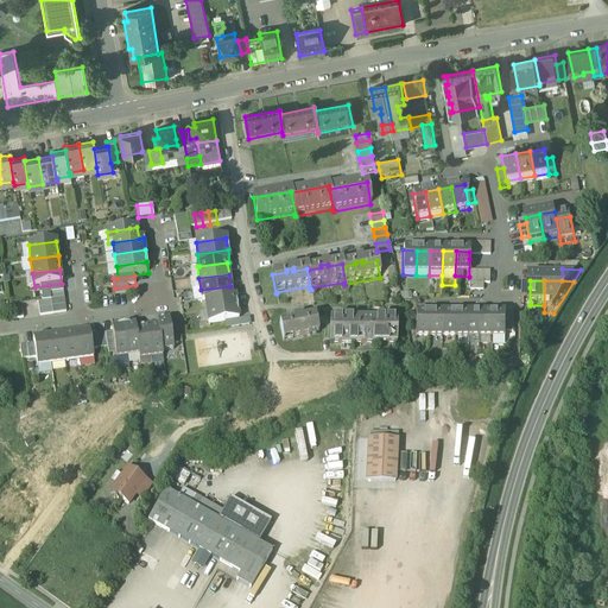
[(49,285),(50,295),(63,292),(62,284),(49,285)]
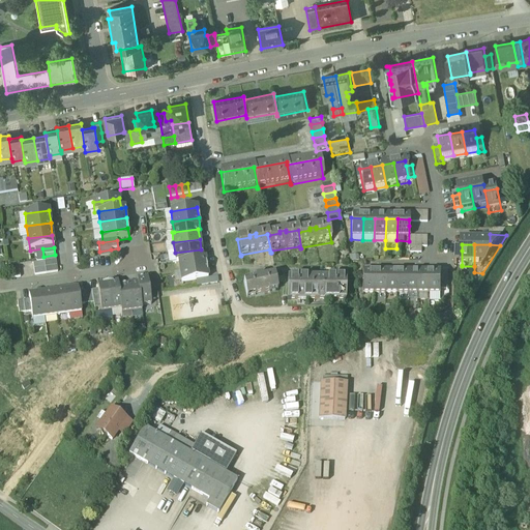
[(201,249),(175,253),(176,263),(179,263),(203,260),(201,249)]
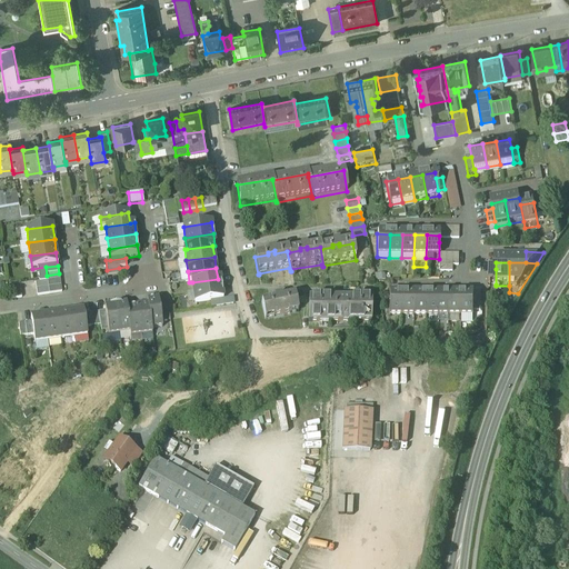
[(218,279),(192,282),(193,293),(222,289),(220,278),(218,279)]
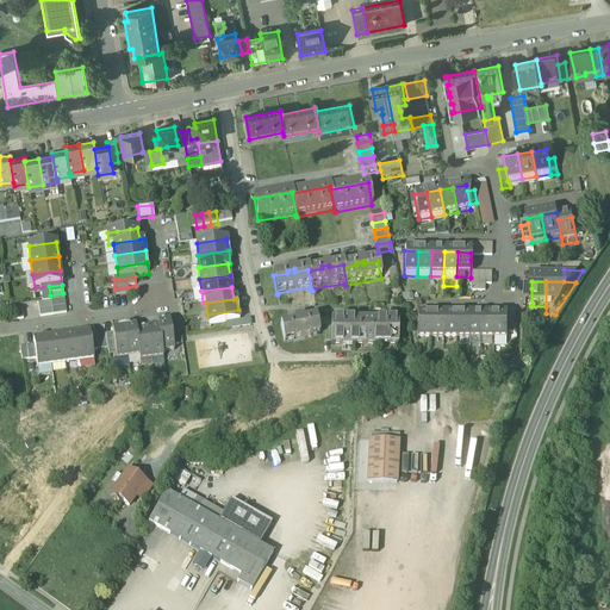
[(238,310),(207,315),(209,327),(240,322),(238,310)]
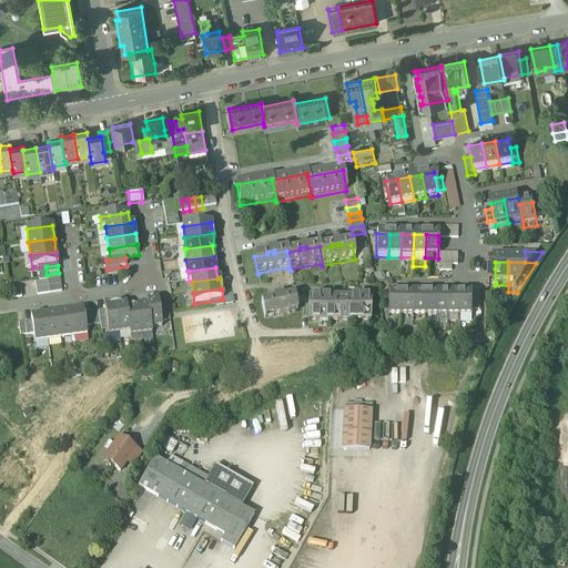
[(401,296),(388,296),(387,320),(401,320),(401,296)]
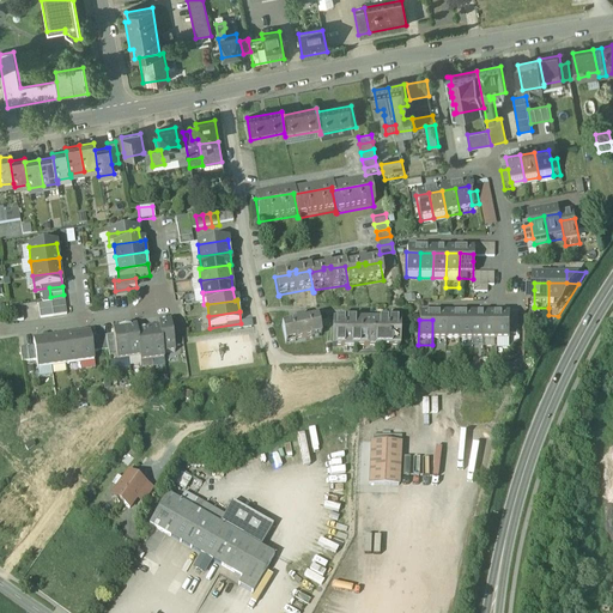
[(445,320),(432,320),(432,345),(445,345),(445,320)]
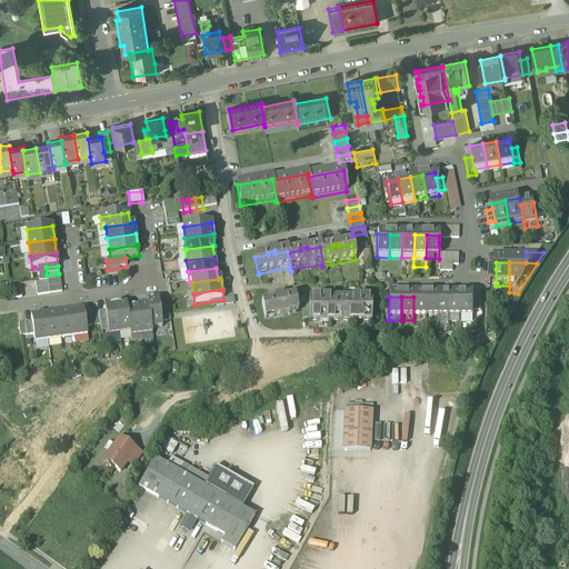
[(426,297),(413,297),(413,320),(426,320),(426,297)]
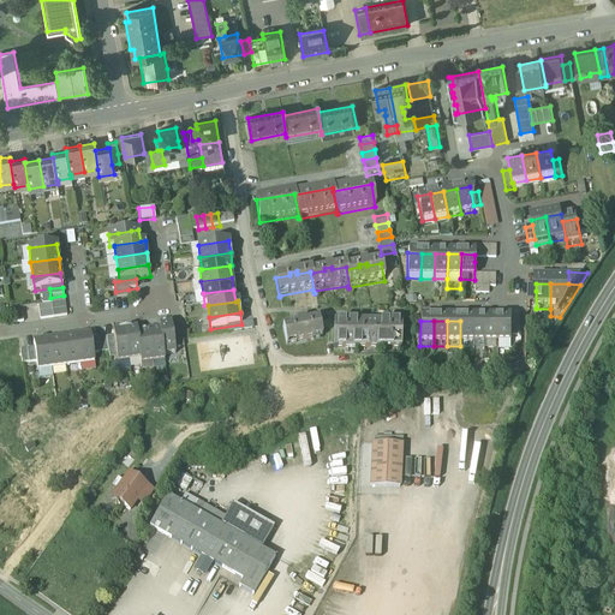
[(473,322),(460,321),(460,346),(473,347),(473,322)]
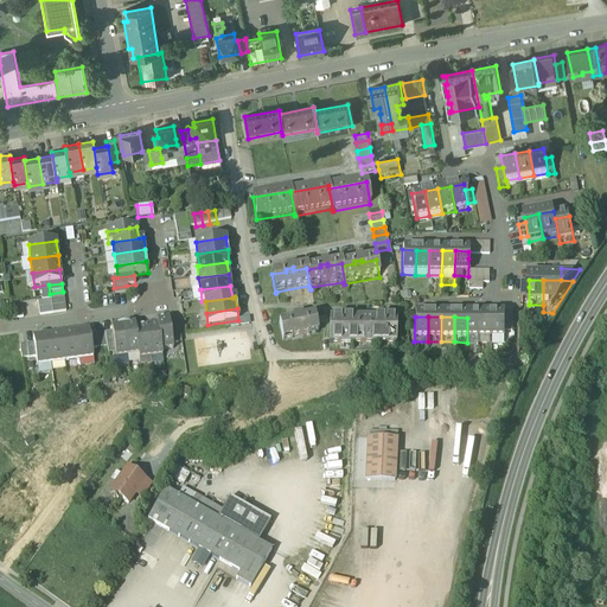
[(314,318),(300,321),(300,318),(293,319),(294,323),(280,325),(282,342),(292,339),(292,342),(310,338),(310,336),(318,334),(314,318)]
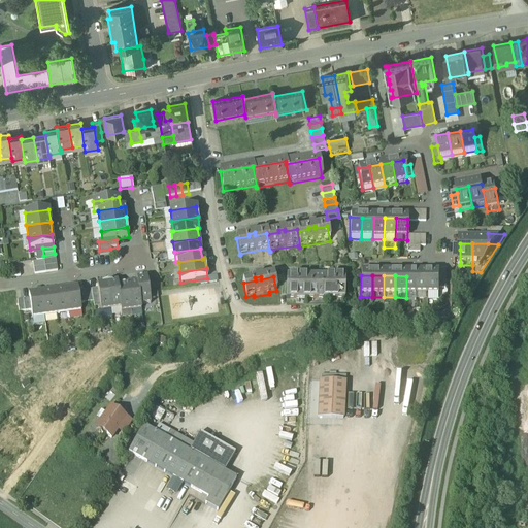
[(418,276),(406,276),(406,298),(418,298),(418,276)]
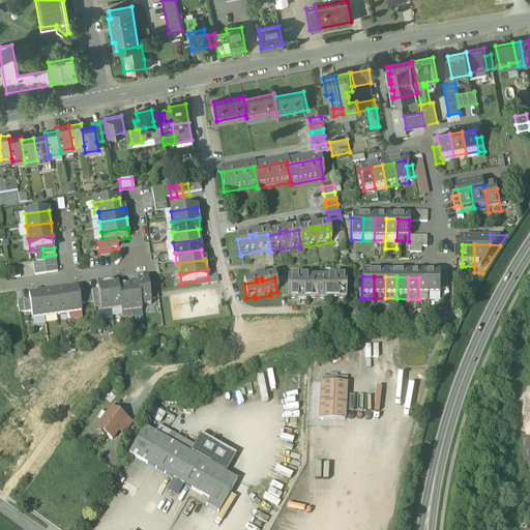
[(431,277),(419,277),(419,299),(431,299),(431,277)]
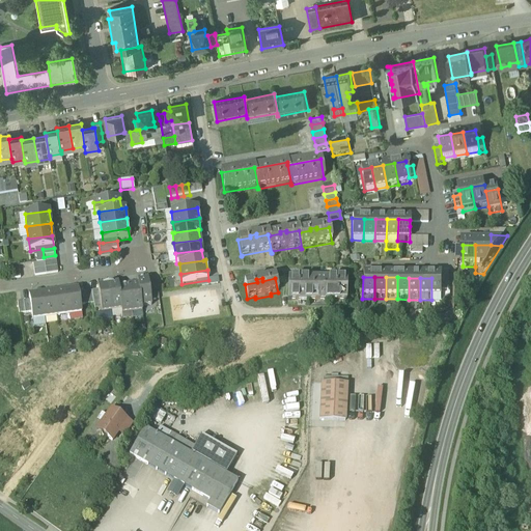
[(444,278),(431,278),(431,300),(443,300),(443,296),(444,283),(444,278)]
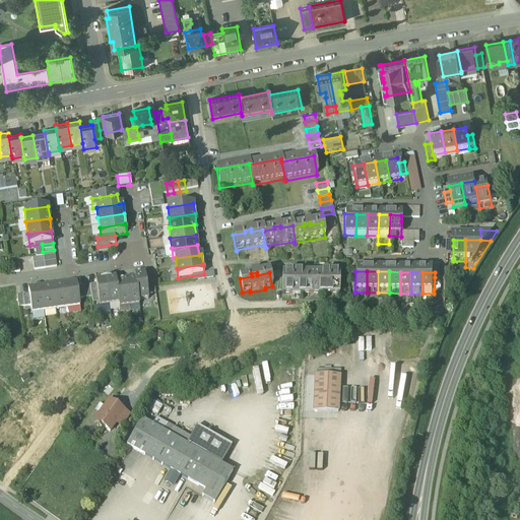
[(148,301),(144,274),(134,276),(135,280),(138,302),(139,302),(148,301)]
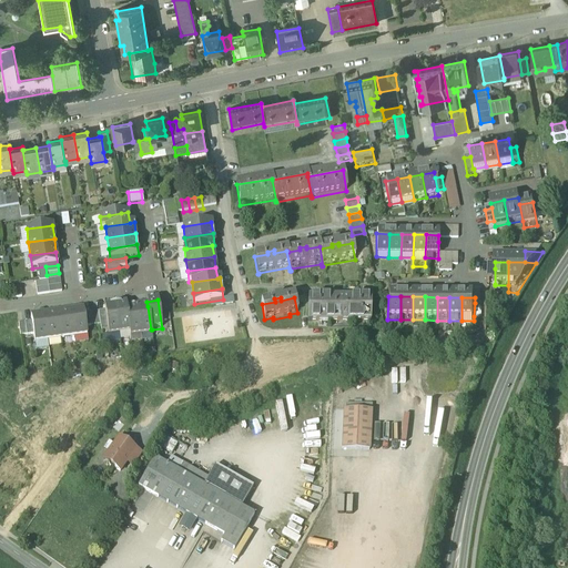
[(371,302),(308,300),(308,325),(369,326),(371,302)]
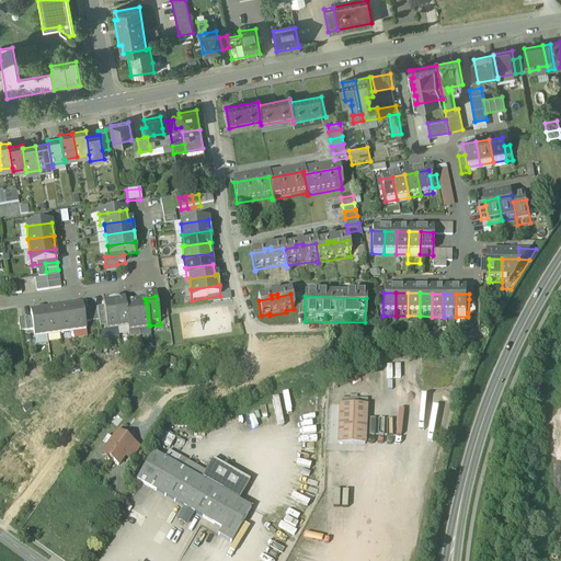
[(165,299),(159,300),(161,319),(168,318),(165,299)]
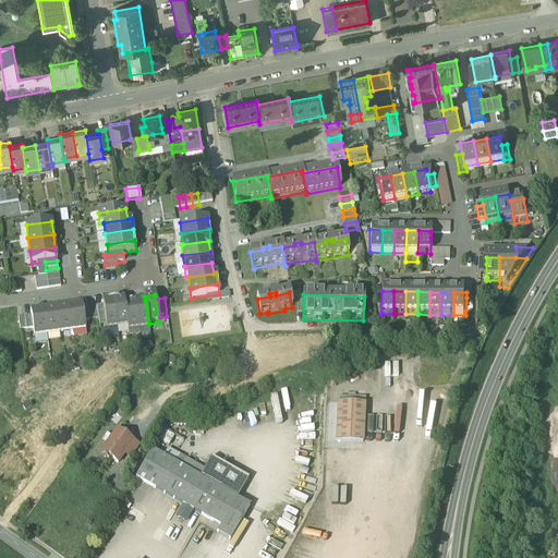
[(124,299),(113,301),(118,329),(128,327),(124,303),(124,299)]
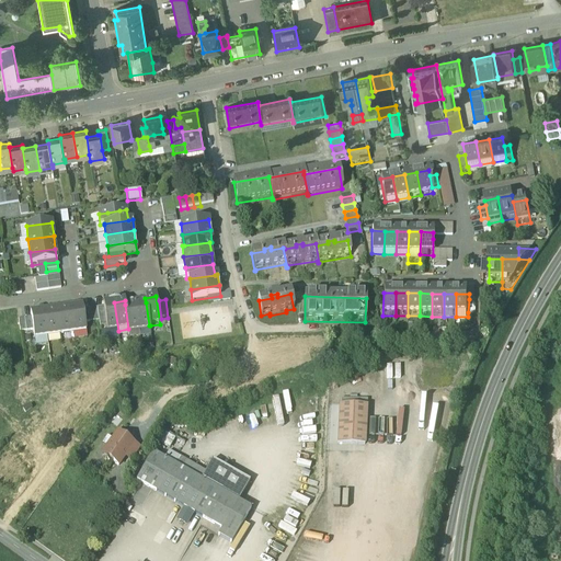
[(114,302),(103,304),(107,332),(118,331),(114,302)]
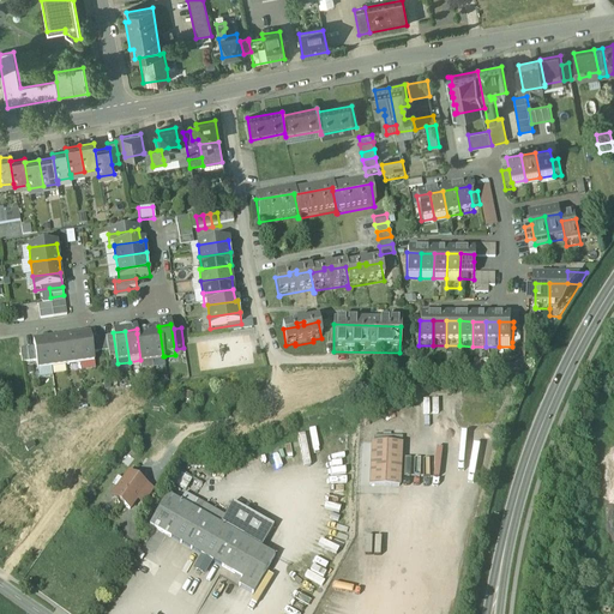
[(160,331),(149,332),(152,363),(164,361),(164,356),(163,356),(160,331)]
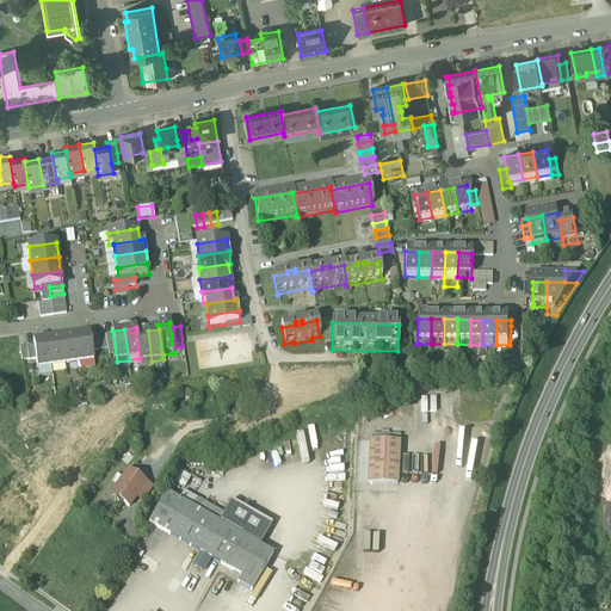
[(136,332),(140,358),(140,363),(152,362),(148,331),(136,332)]
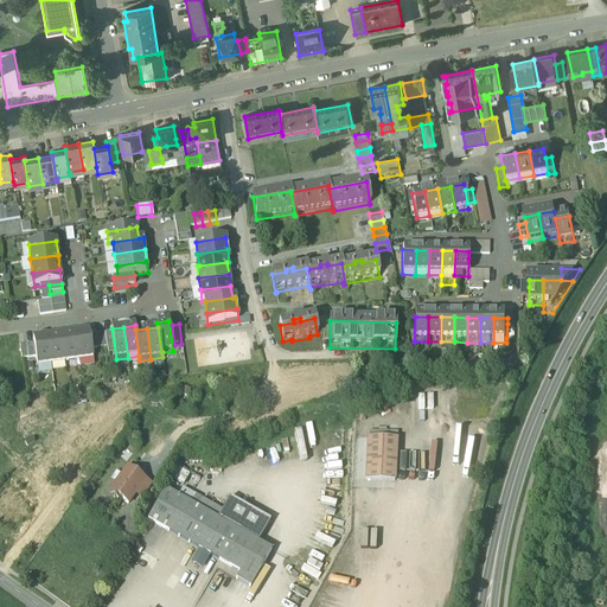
[(89,332),(75,334),(80,362),(94,359),(89,332)]
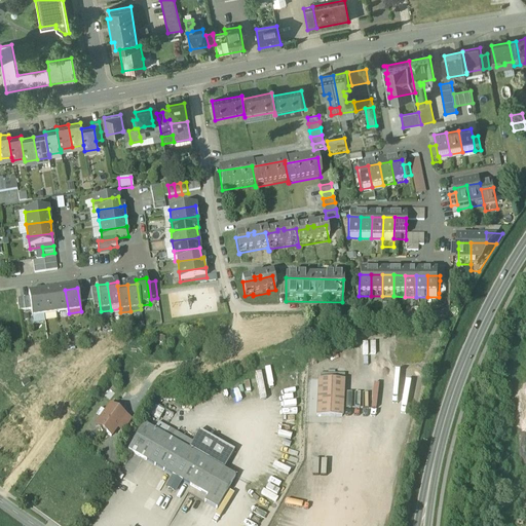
[(65,290),(53,291),(57,315),(69,313),(65,290)]
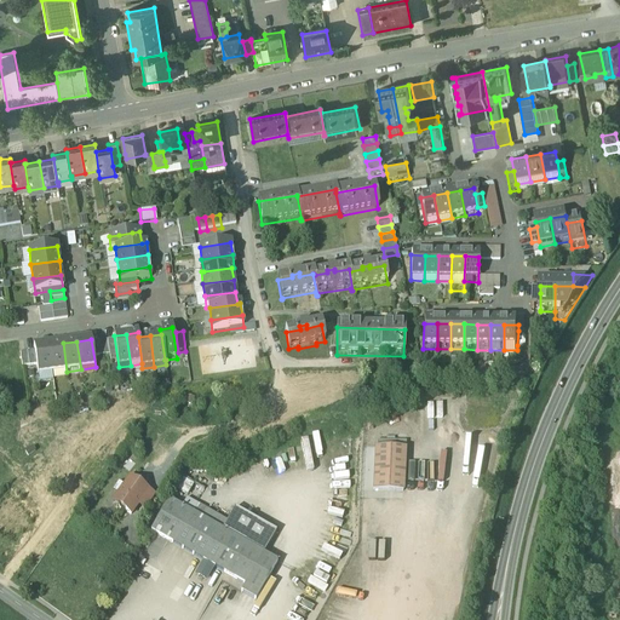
[(63,343),(49,345),(52,373),(67,372),(63,343)]
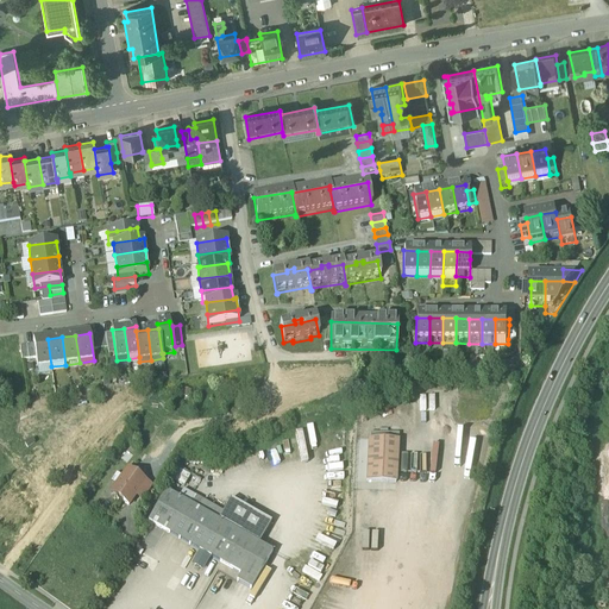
[(48,339),(33,341),(33,346),(36,360),(37,369),(51,366),(48,339)]
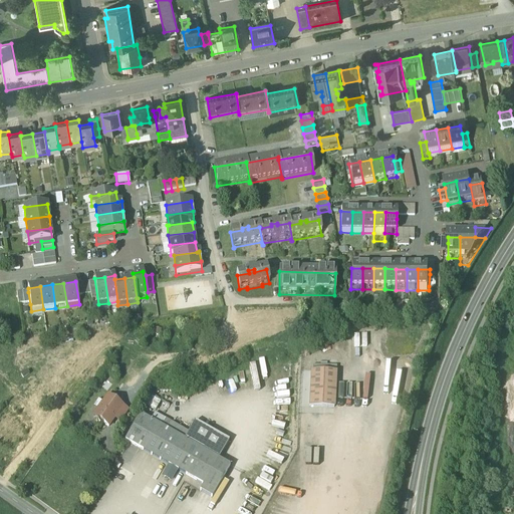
[(335,373),(311,371),(310,409),(334,410),(335,373)]
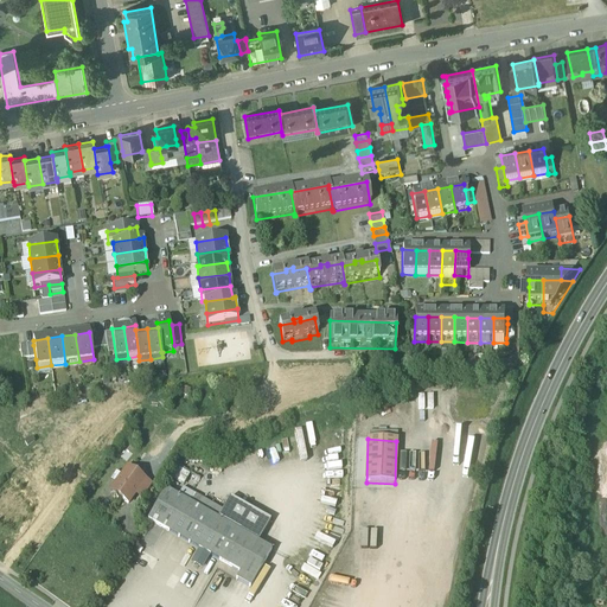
[(127,470),(121,477),(116,473),(110,481),(116,485),(112,491),(117,494),(116,497),(117,500),(120,502),(122,502),(128,505),(145,481),(127,470)]
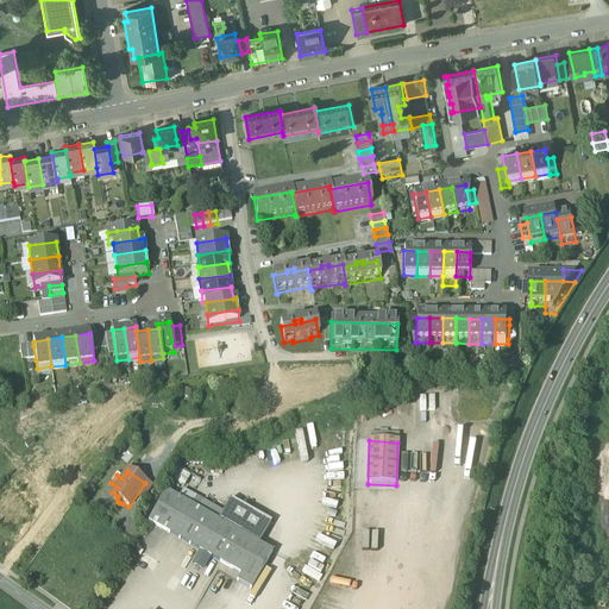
[(190,504),(167,490),(149,521),(202,552),(212,558),(242,575),(259,544),(219,521),(198,508),(190,504)]
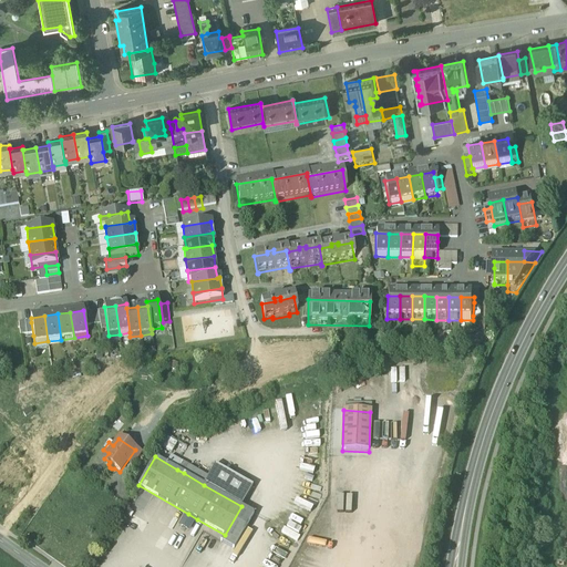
[(188,465),(182,461),(177,470),(184,473),(188,465)]
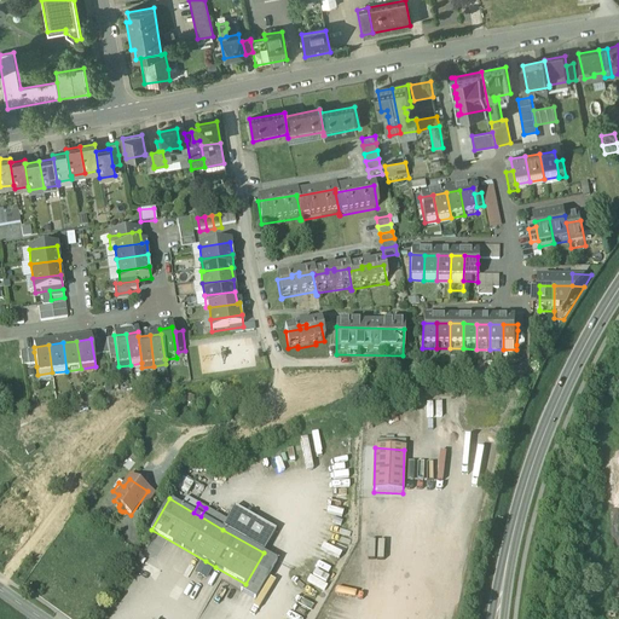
[(235,507),(227,521),(223,530),(264,553),(277,531),(235,507)]
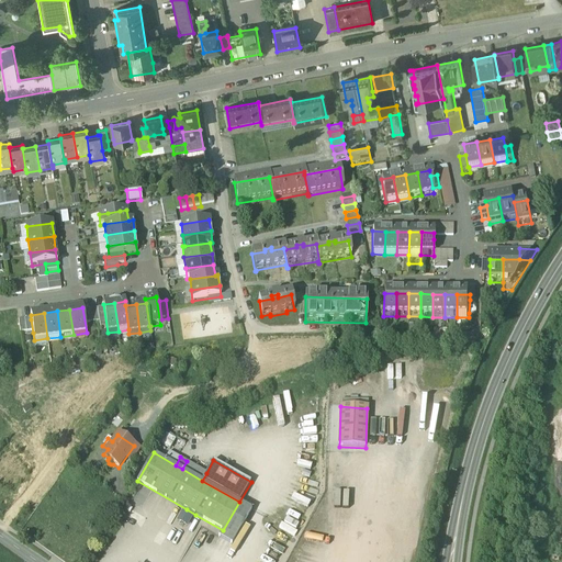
[(206,473),(187,461),(182,469),(202,481),(206,473)]
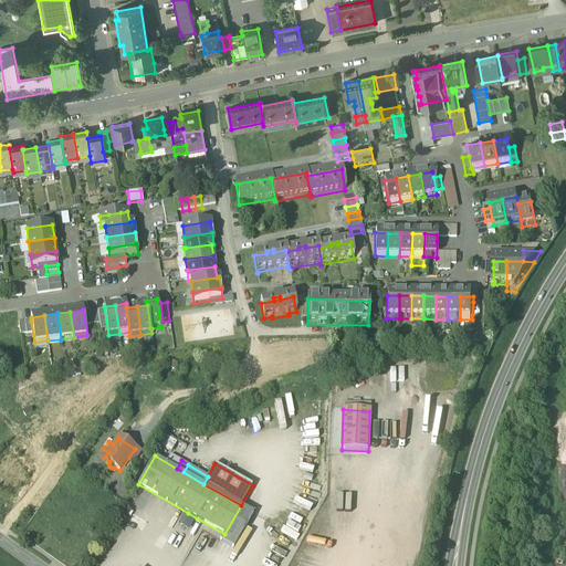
[(241,505),(224,534),(221,540),(233,547),(253,513),(241,505)]
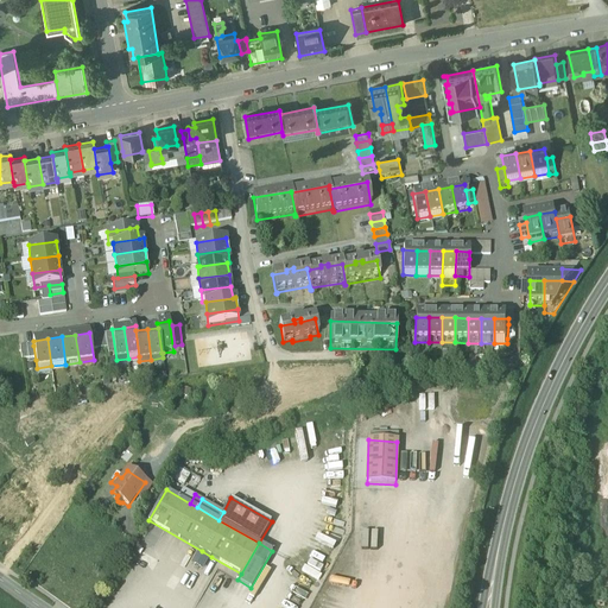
[(211,557),(202,551),(195,561),(195,564),(200,568),(204,567),(211,557)]
